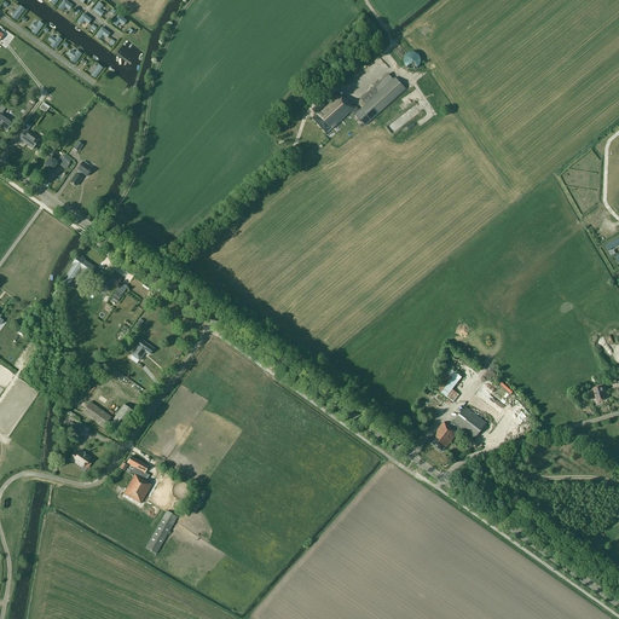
[(73,6),(64,0),(63,0),(58,7),(63,11),(65,7),(69,10),(73,6)]
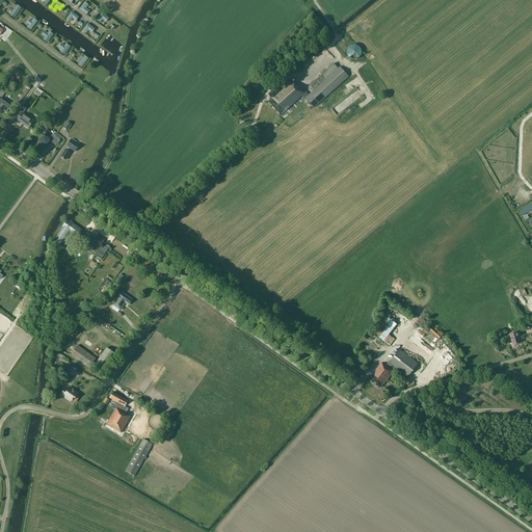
[(88,5),(85,2),(79,9),(86,15),(89,11),(86,8),(88,5)]
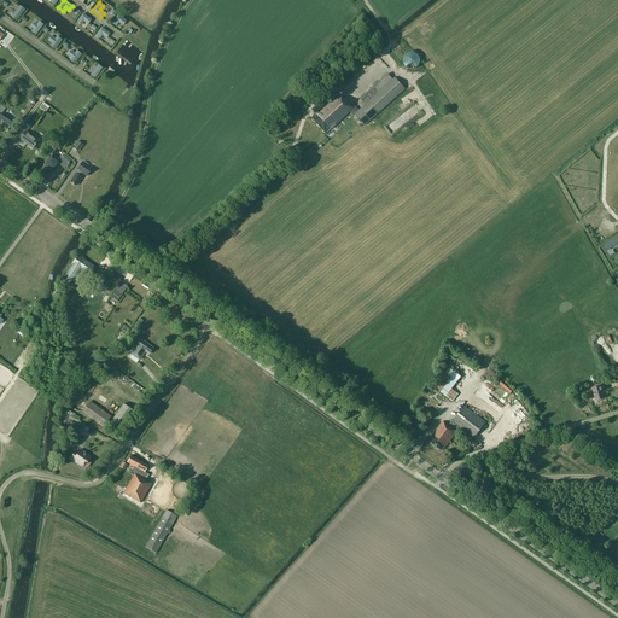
[(24,11),(19,7),(12,18),(17,21),(24,11)]
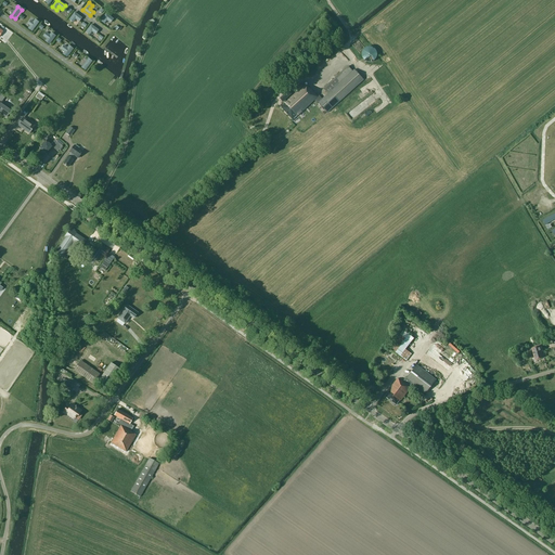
[(82,17),(75,12),(69,20),(73,23),(76,20),(79,22),(82,17)]
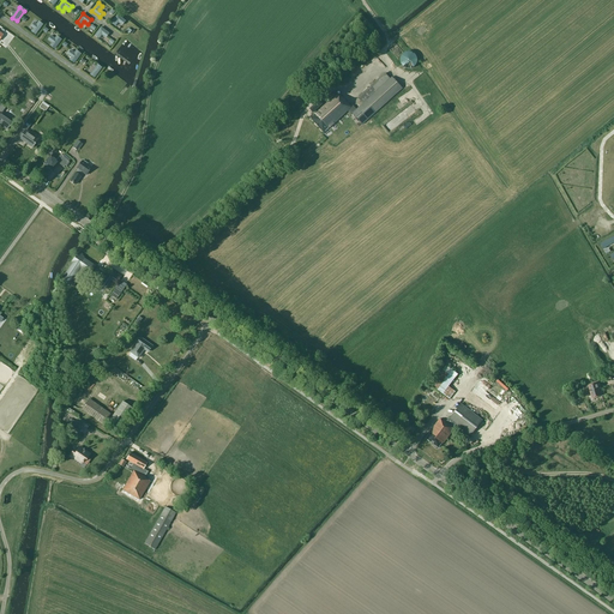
[(126,22),(118,16),(112,23),(115,26),(119,23),(122,25),(126,22)]
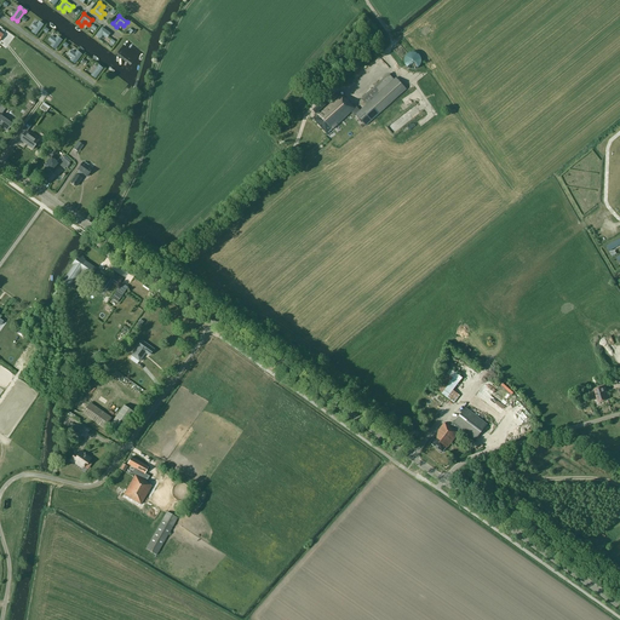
[(44,26),(39,22),(36,24),(34,23),(30,28),(34,29),(32,33),(36,35),(44,26)]
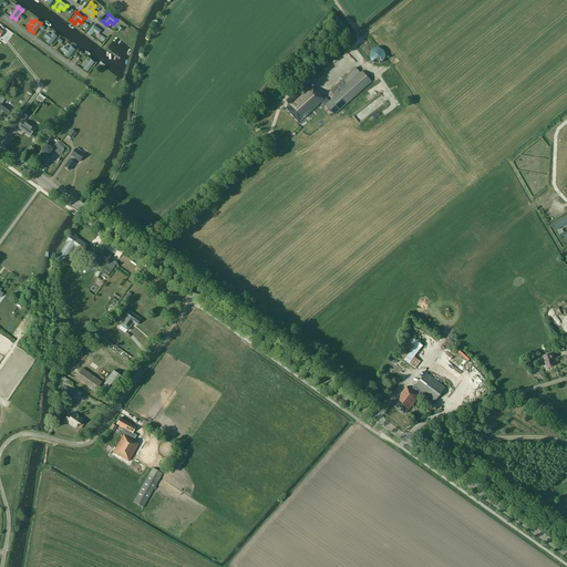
[(101,31),(93,26),(88,33),(92,35),(94,32),(98,35),(101,31)]
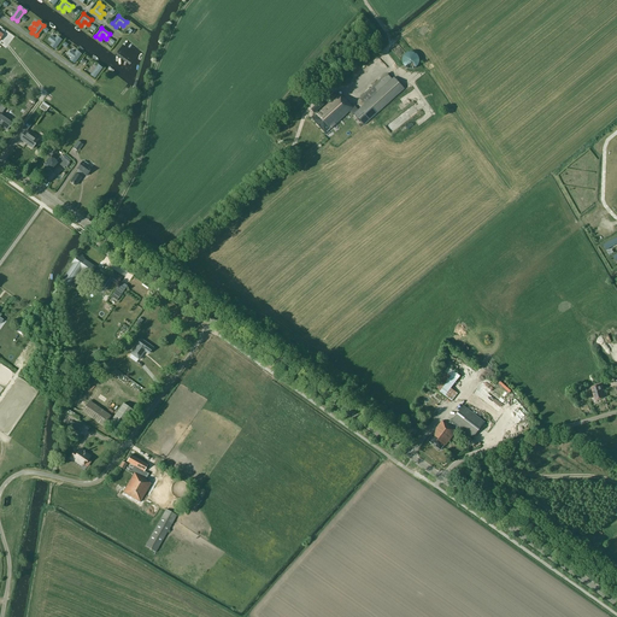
[(63,40),(58,36),(57,39),(53,37),(51,41),(53,43),(51,46),(56,50),(63,40)]
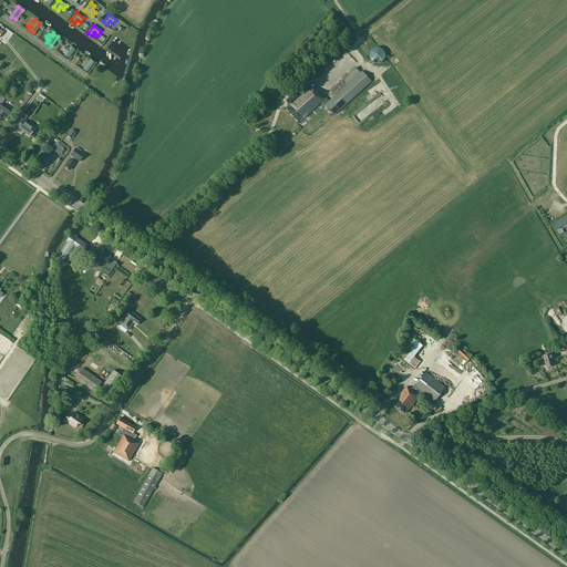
[(75,50),(71,47),(69,49),(65,47),(62,51),(66,53),(64,55),(69,59),(75,50)]
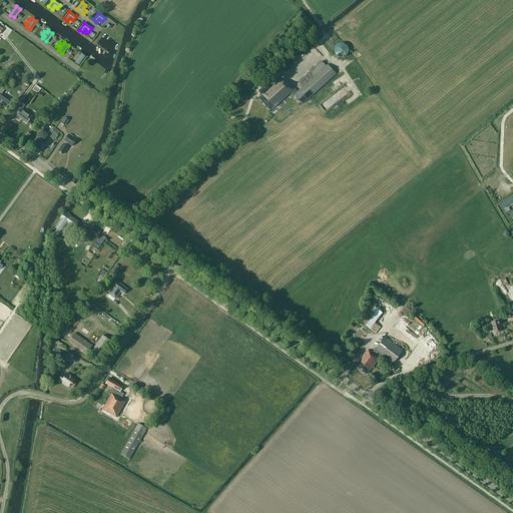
[(317,50),(308,57),(313,63),(322,55),(317,50)]
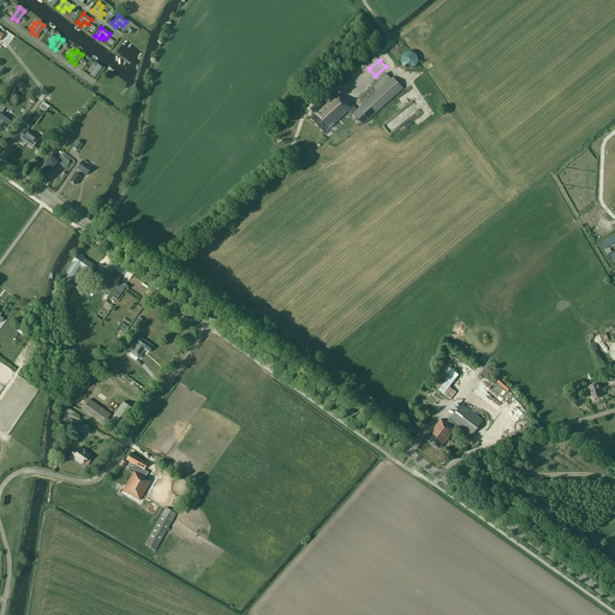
[(102,69),(97,65),(90,76),(95,78),(102,69)]
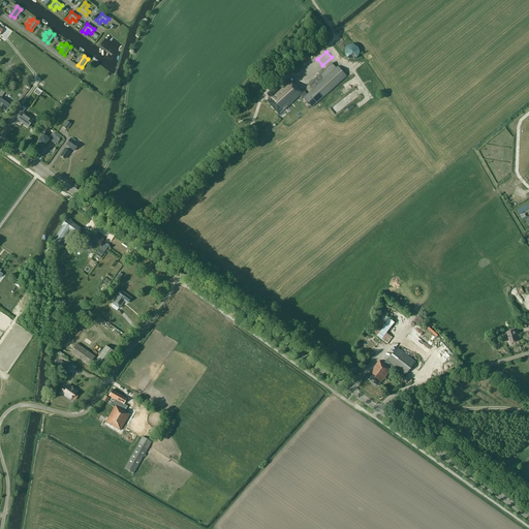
[(307,56),(302,60),(307,65),(311,60),(307,56)]
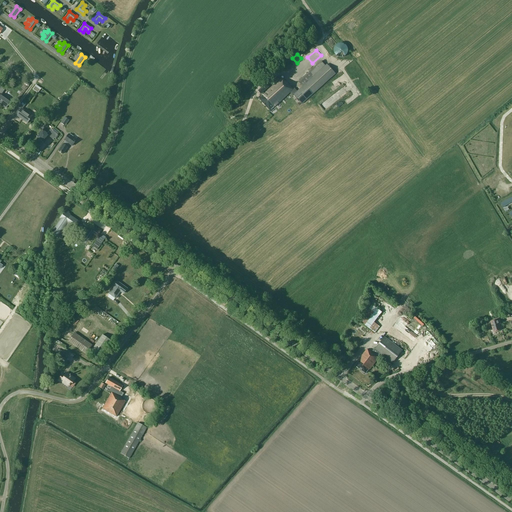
[(327,64),(325,66),(321,61),(298,82),(302,86),(297,91),(294,88),(293,89),(285,81),(285,82),(280,77),(273,84),(274,85),(264,94),(263,92),(269,87),(266,84),(258,91),(261,94),(261,93),(263,95),(259,99),(270,110),(290,92),(293,95),(294,95),(302,104),(335,74),(327,64)]
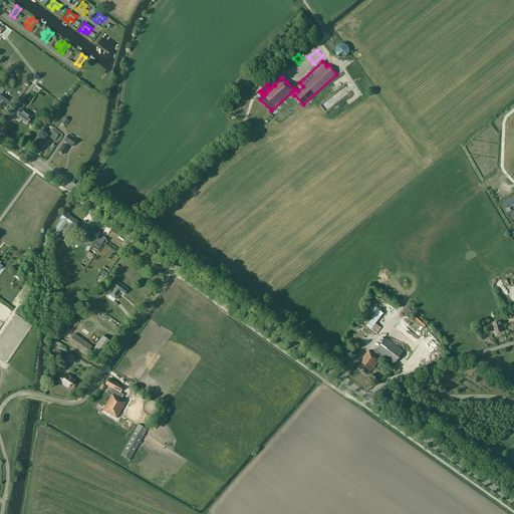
[(36,85),(34,89),(41,94),(44,90),(36,85)]
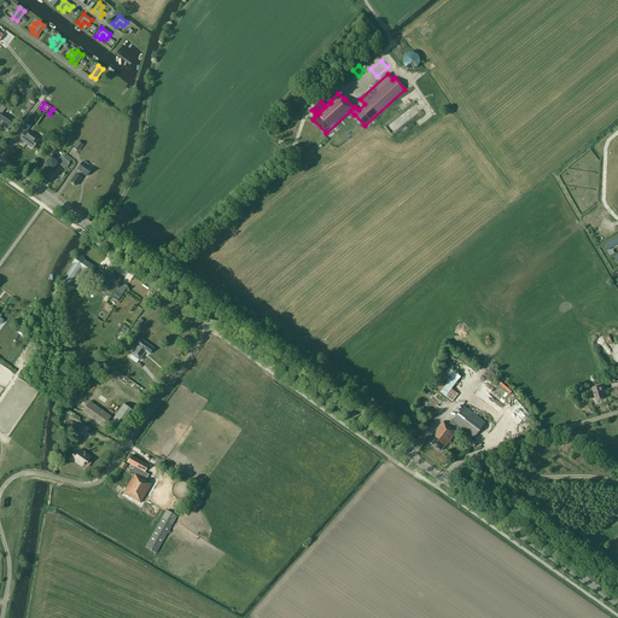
[(0,124),(7,130),(13,122),(1,115),(5,109),(1,106),(0,108),(0,124)]
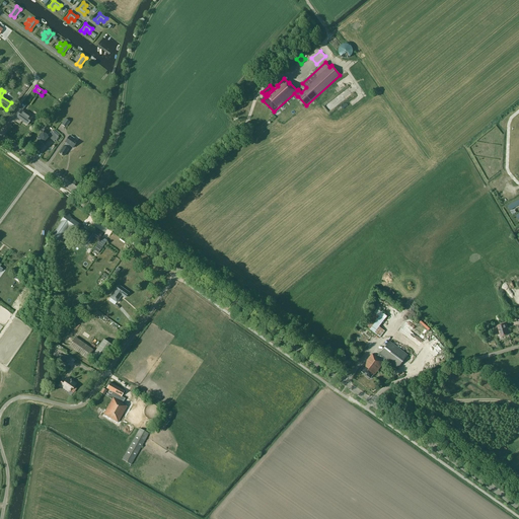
[(21,110),(16,117),(27,125),(32,118),(22,110),(25,105),(22,102),(18,108),(21,110)]
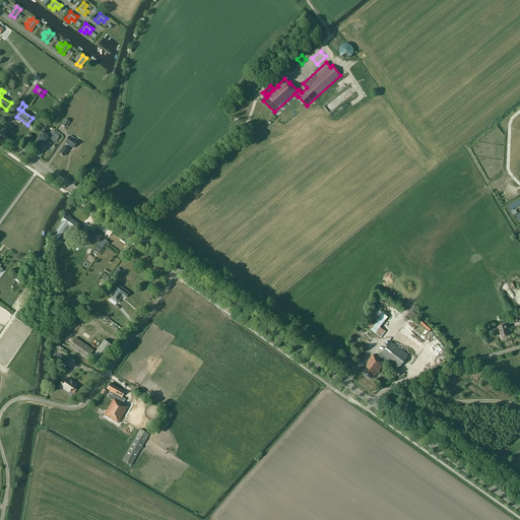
[(338,121),(345,115),(342,112),(335,118),(338,121)]
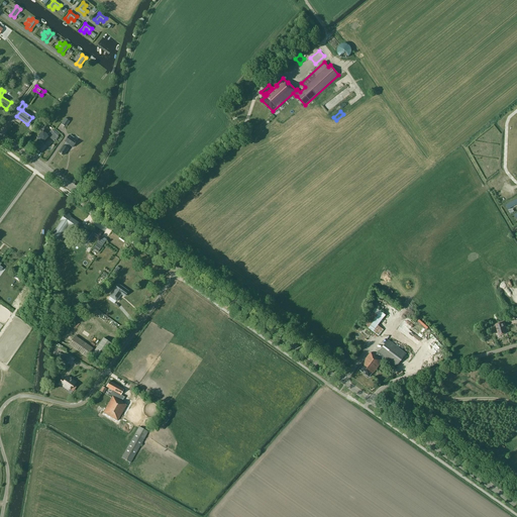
[(61,124),(66,127),(70,121),(65,118),(61,124)]
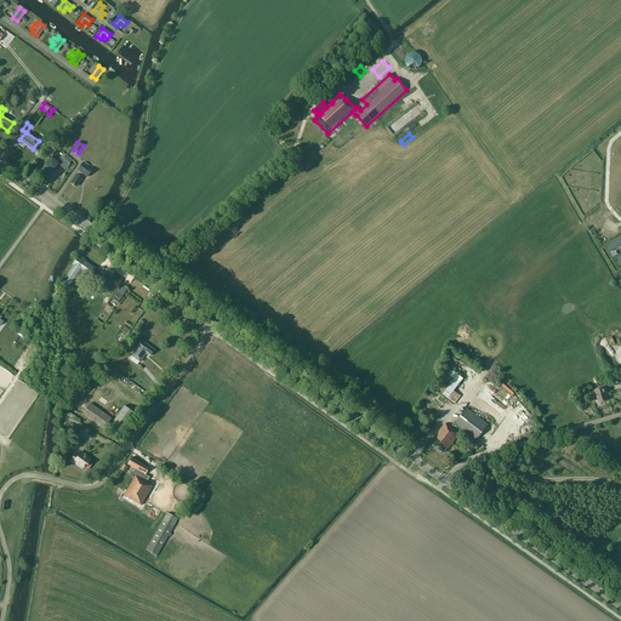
[(52,172),(60,165),(64,169),(69,163),(62,157),(57,161),(51,157),(44,165),(52,172)]
